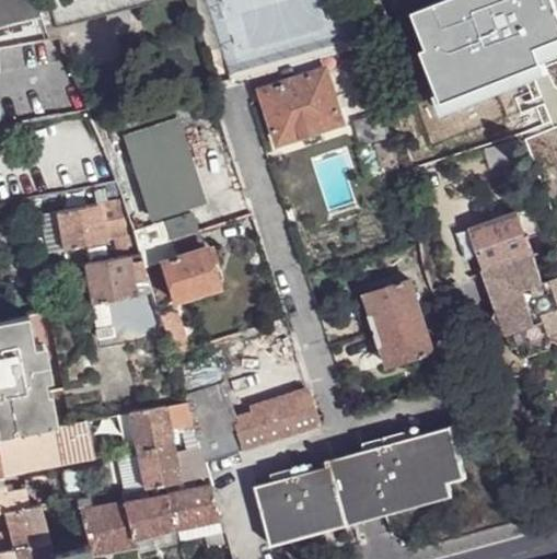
[(0,48),(47,39),(41,15),(41,13),(49,11),(53,24),(136,0),(0,0),(0,48)]
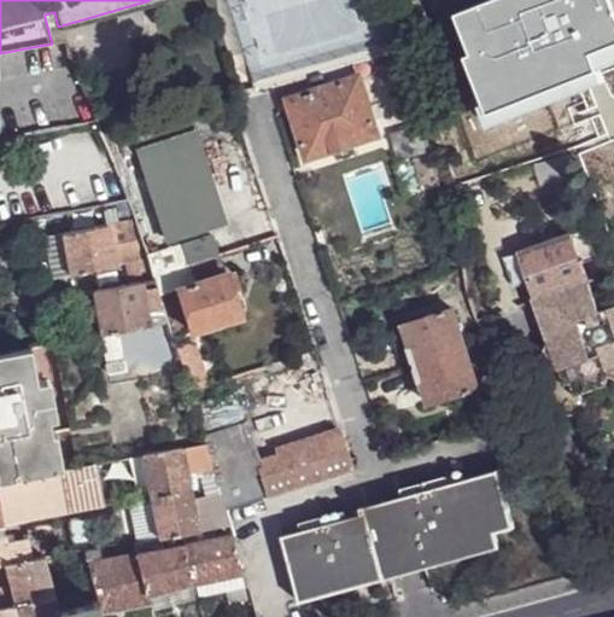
[(411,0),(421,27),(497,0),(411,0)]
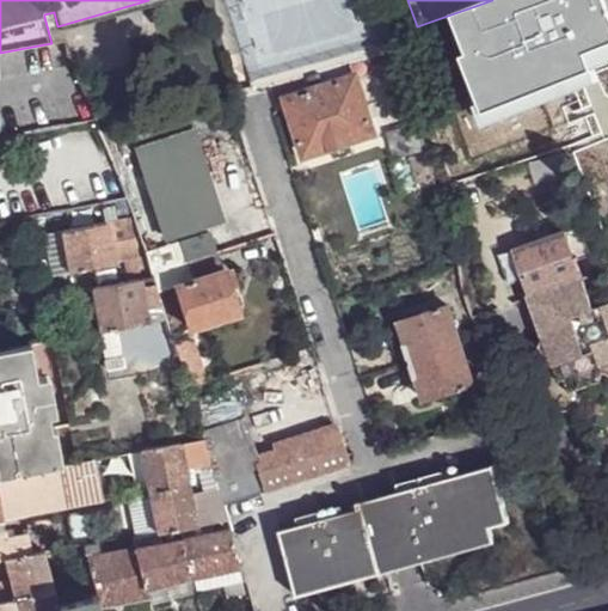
[(517,0),(449,26),(462,67),(455,73),(479,128),(587,87),(581,68),(607,57),(607,0),(517,0)]
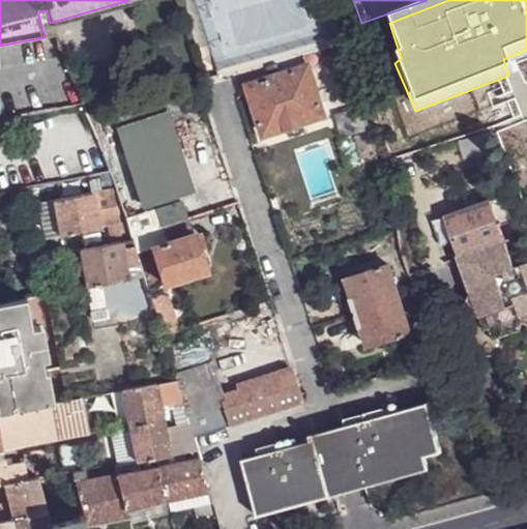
[(305,68),(301,56),(270,64),(274,78),(249,86),(265,136),(286,129),(303,123),(325,116),(310,67),(305,68)]
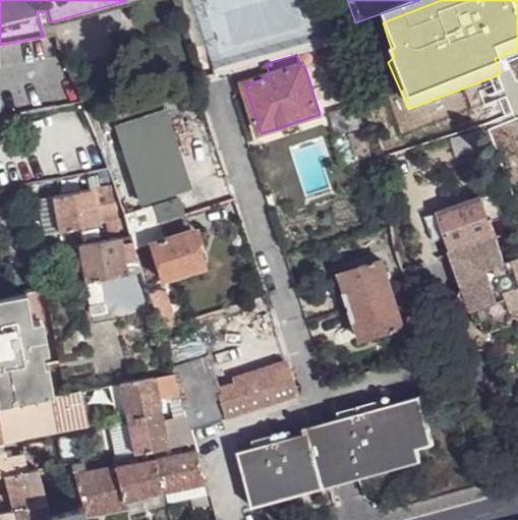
[(142,204),(186,189),(157,95),(113,109),(142,204)]
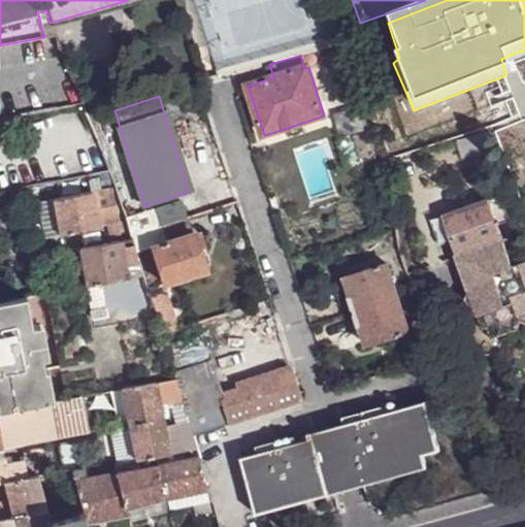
[(362,160),(376,157),(363,109),(336,117),(341,136),(355,133),(362,160)]
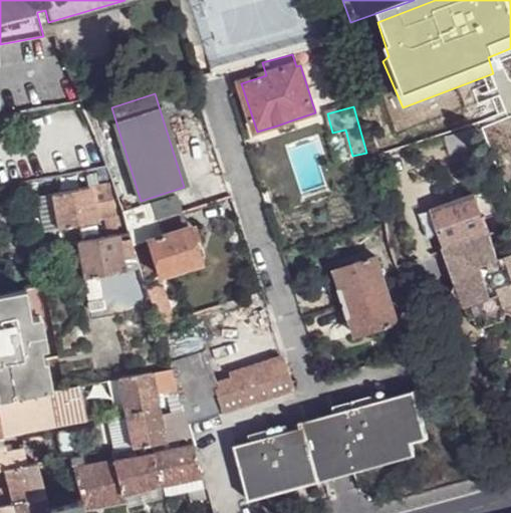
[(297,127),(294,119),(277,125),(280,133),(297,127)]
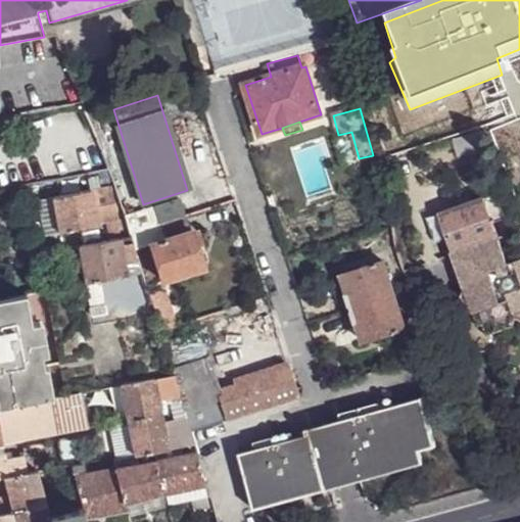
[(52,196),(59,232),(98,225),(91,189),(52,196)]
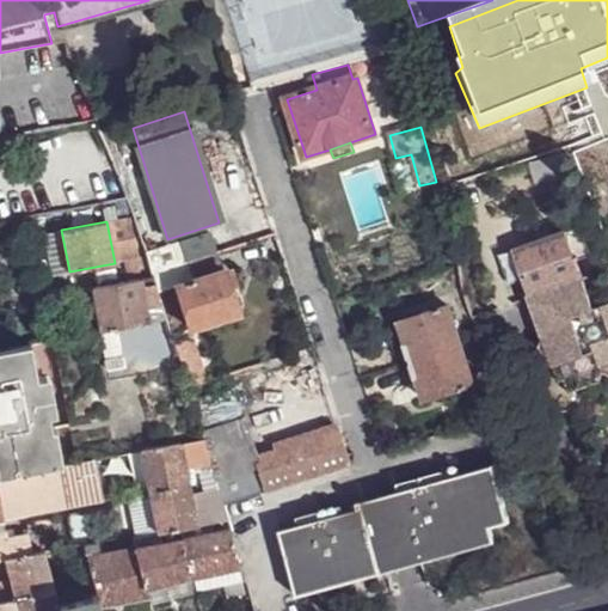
[(53,275),(69,272),(61,230),(45,233),(53,275)]
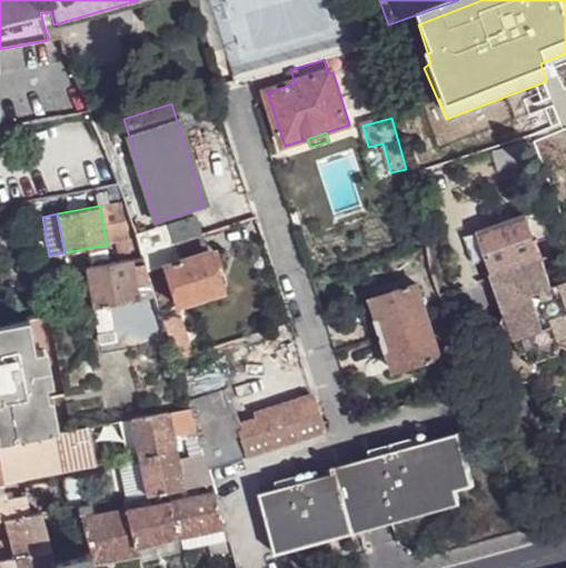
[(565,280),(554,285),(527,213),(478,232),(507,315),(503,324),(504,328),(513,332),(520,356),(526,355),(530,367),(558,356),(560,348),(565,349),(565,280)]
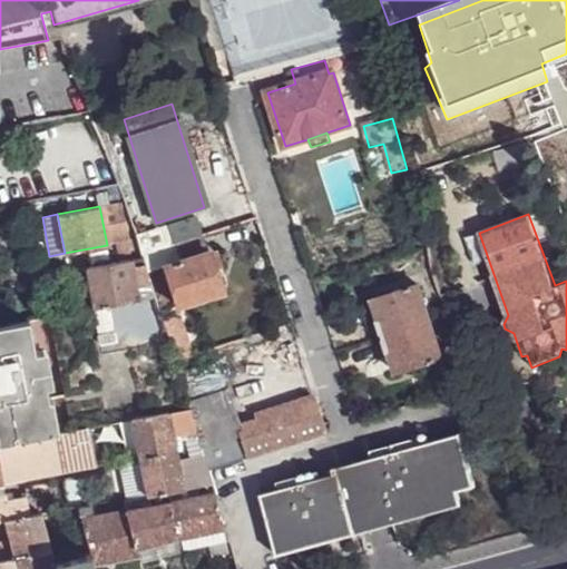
[(194,216),(137,235),(140,246),(144,256),(201,236),(194,216)]
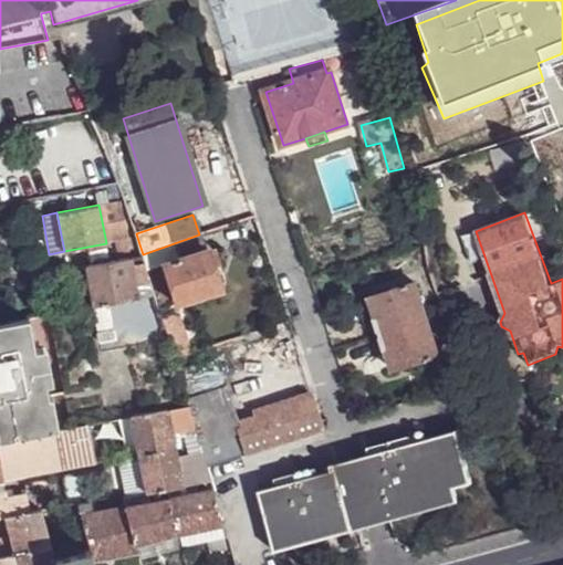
[(143,259),(143,254),(139,244),(124,248),(126,252),(120,253),(121,262),(143,259)]
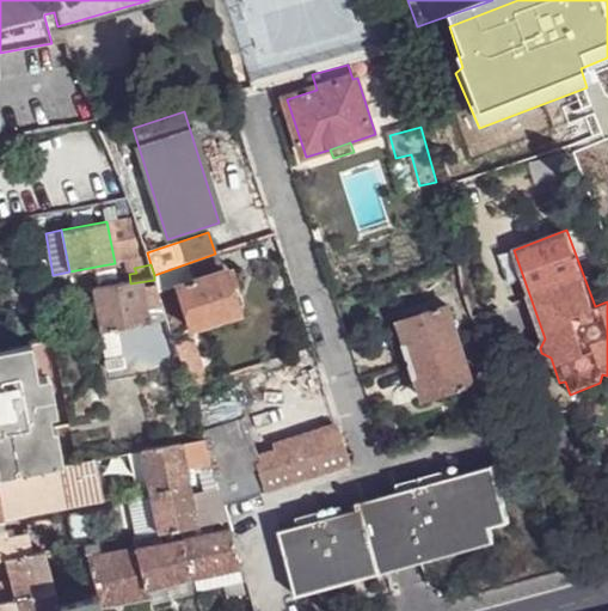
[(231,291),(223,270),(177,286),(191,330),(240,315),(232,289),(231,291)]
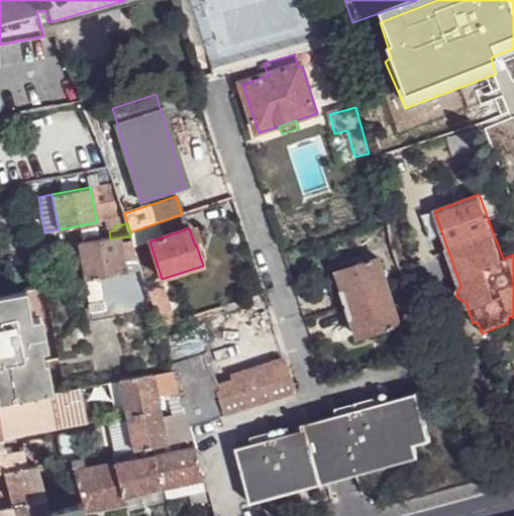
[(125,258),(136,256),(130,236),(110,239),(79,245),(84,281),(101,278),(125,274),(128,274),(125,258)]
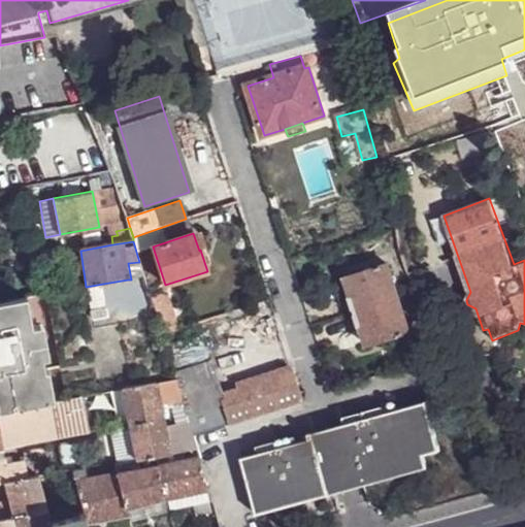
[(131,280),(143,276),(139,262),(128,263),(131,280)]
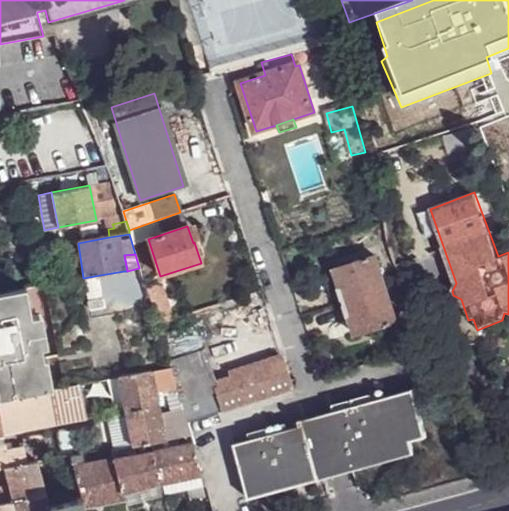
[(344,301),(385,288),(375,256),(341,267),(345,282),(339,284),(344,301)]
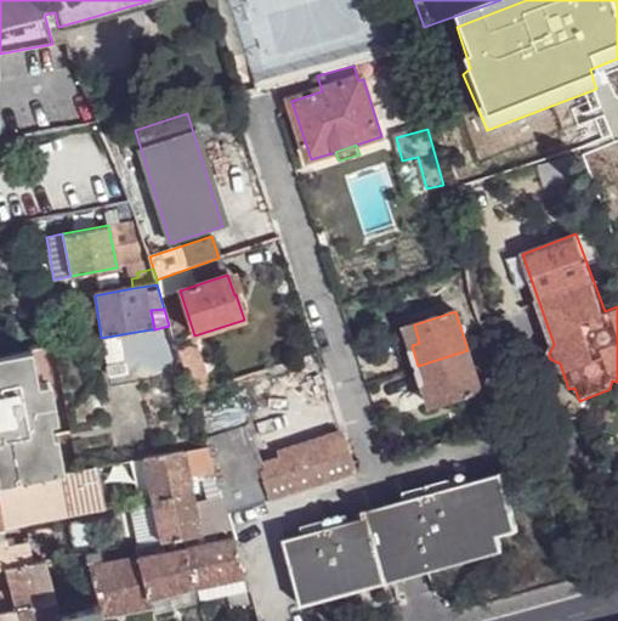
[(406,327),(412,345),(419,343),(414,325),(406,327)]
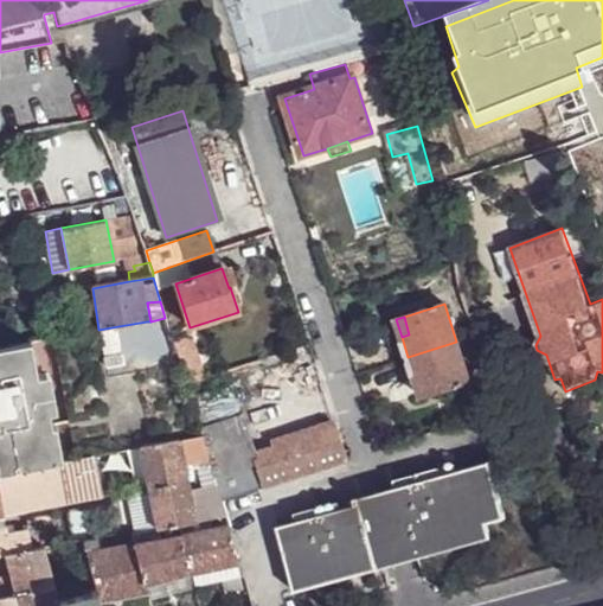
[(466,339),(478,335),(474,325),(462,330),(466,339)]
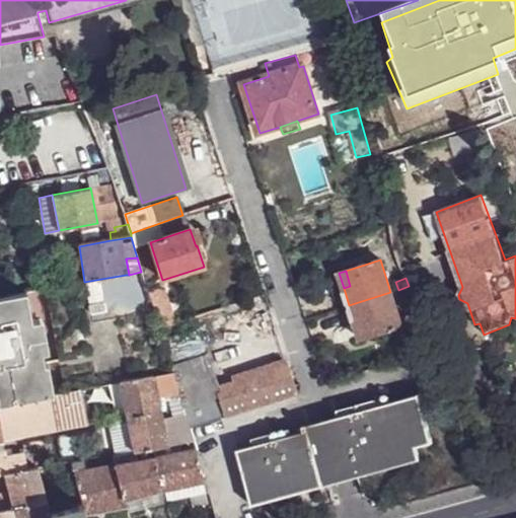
[(106,311),(101,279),(84,282),(92,313),(106,311)]
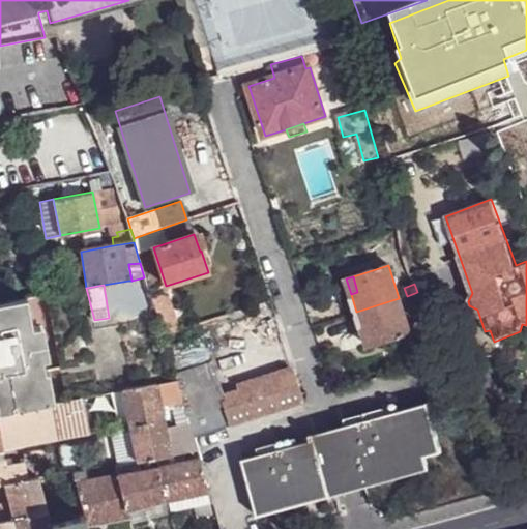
[(402,305),(420,299),(417,292),(407,296),(399,298),(402,305)]
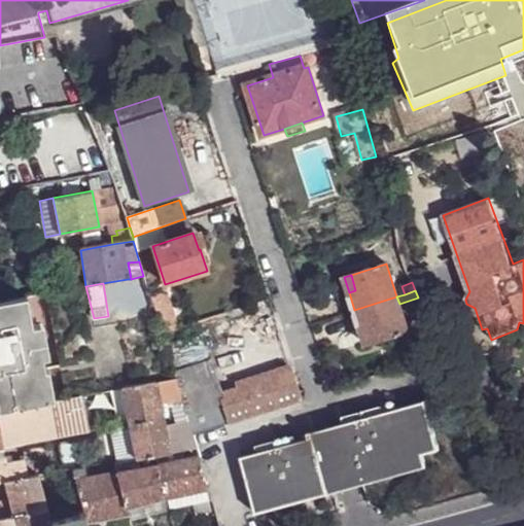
[(399,304),(396,296),(354,310),(361,329),(368,327),(373,343),(408,331),(399,304)]
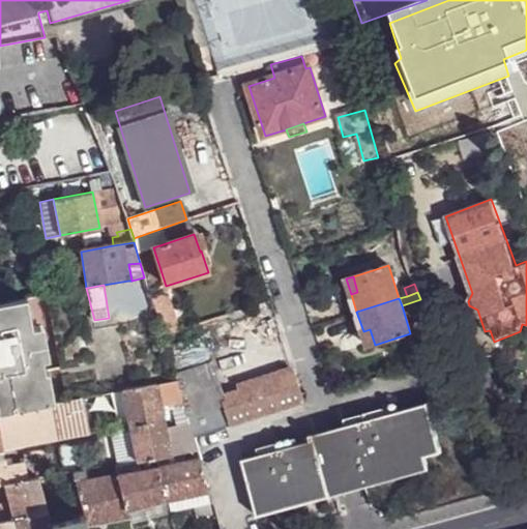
[(46,372),(45,368),(42,359),(37,332),(36,326),(32,327),(27,299),(0,303),(0,412),(55,404),(49,371),(46,372)]
